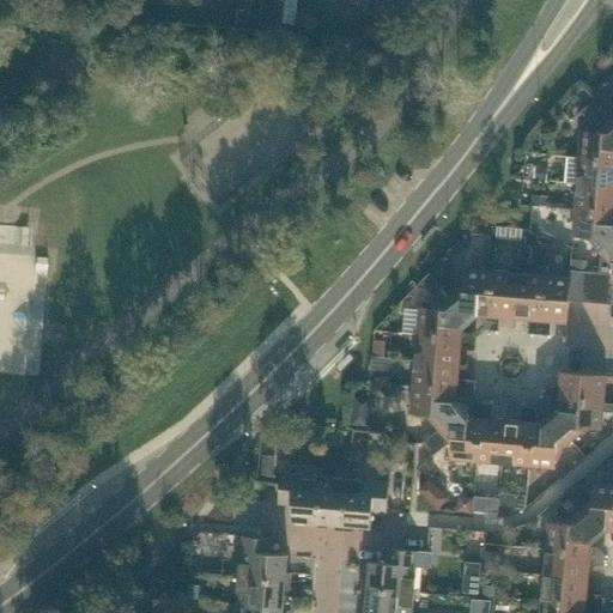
[(596,99),(607,113),(612,108),(612,92),(610,89),(596,99)]
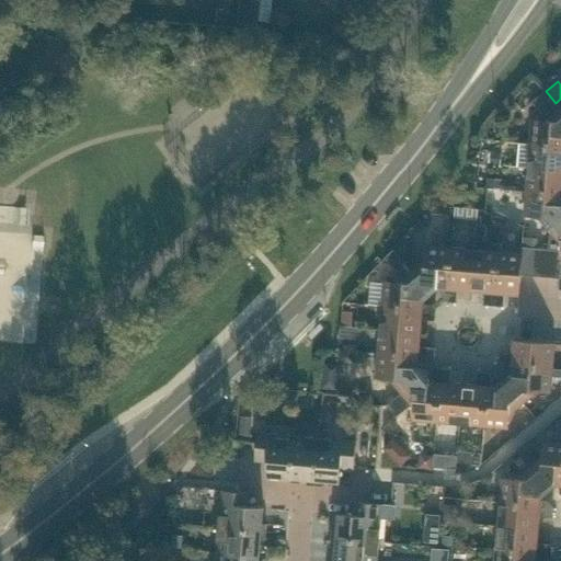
[(553,114),(559,109),(548,95),(541,101),(553,114)]
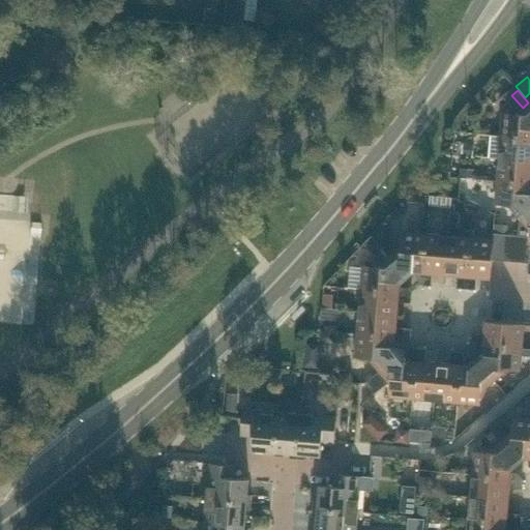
[(529,104),(517,115),(503,114),(501,136),(529,138),(529,104)]
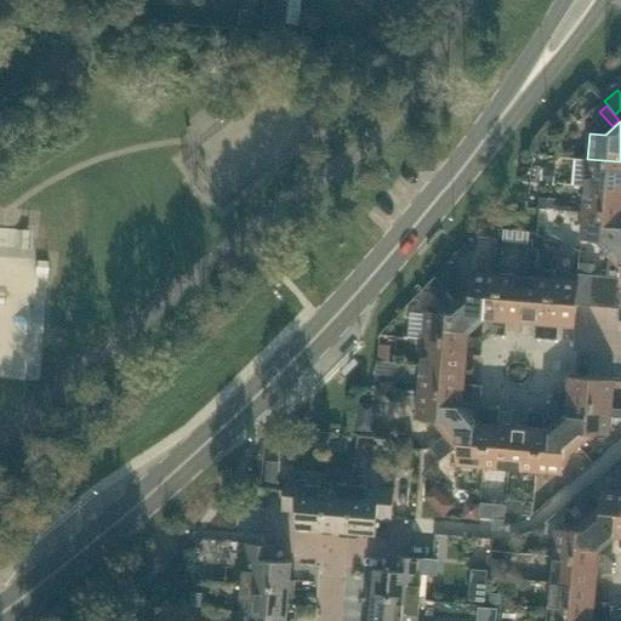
[(620,161),(587,159),(586,186),(620,188),(620,161)]
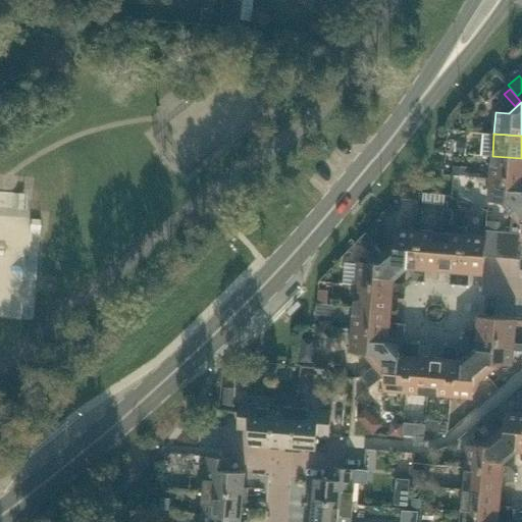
[(521,158),(492,156),(490,178),(521,180),(521,158)]
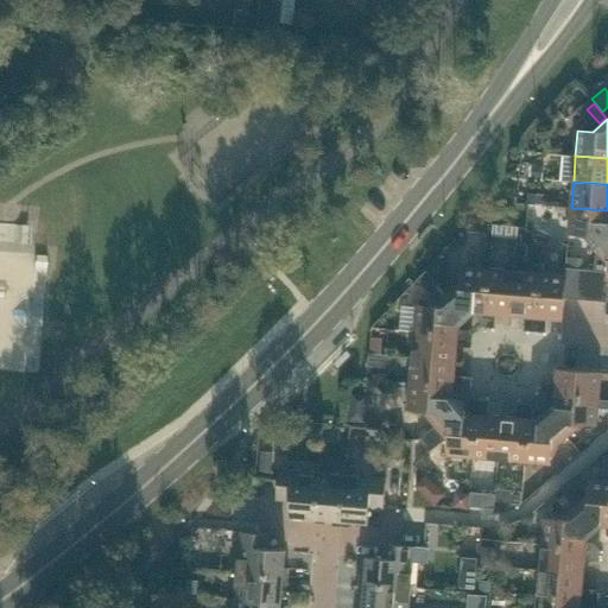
[(607,210),(571,208),(569,234),(583,235),(596,251),(607,240),(607,210)]
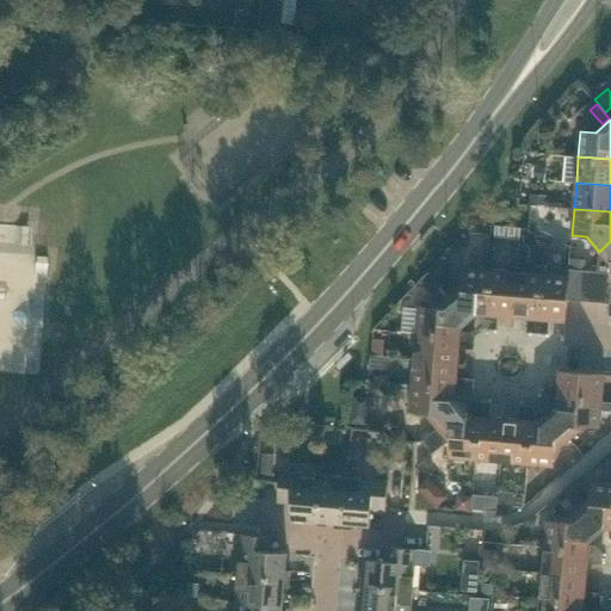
[(45,346),(51,252),(36,251),(38,215),(0,211),(0,359),(30,362),(30,345),(45,346)]
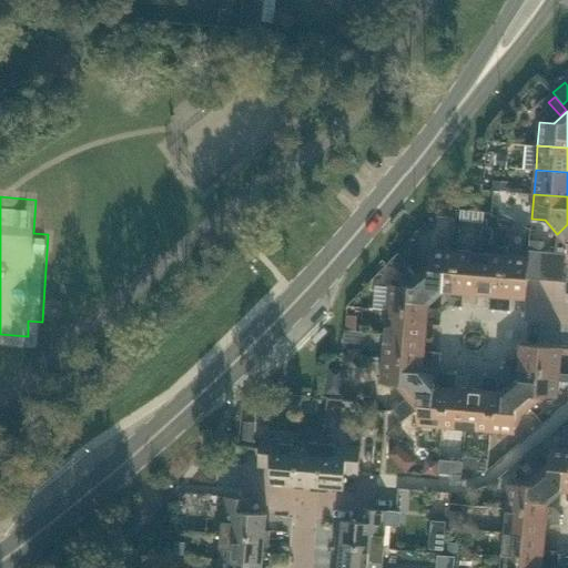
[(567,224),(557,234),(567,246),(567,259),(567,262),(567,261),(567,224)]
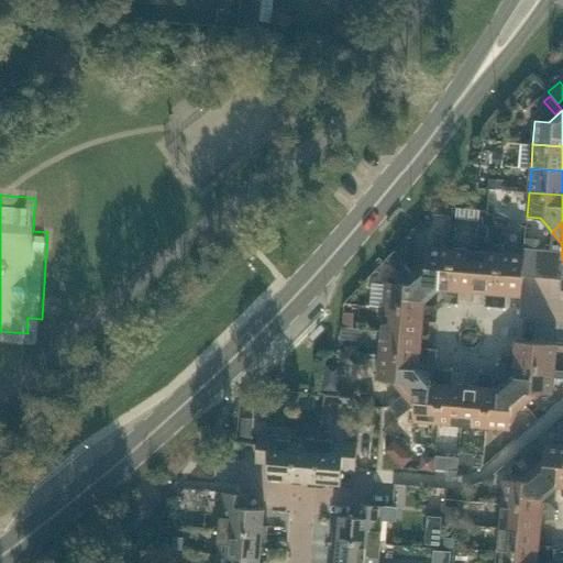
[(539,250),(540,239),(526,238),(525,249),(526,249),(539,250)]
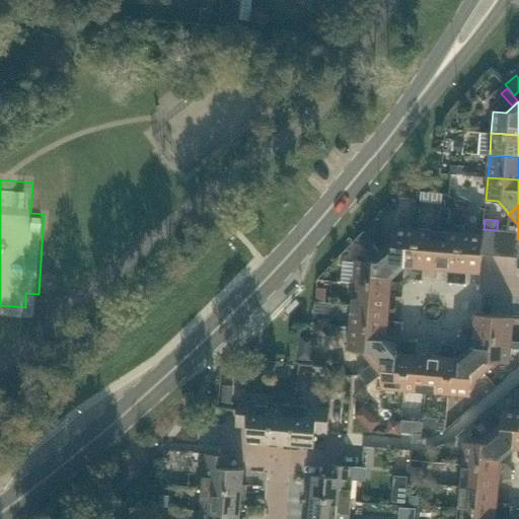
[(375,240),(381,235),(373,227),(368,231),(375,240)]
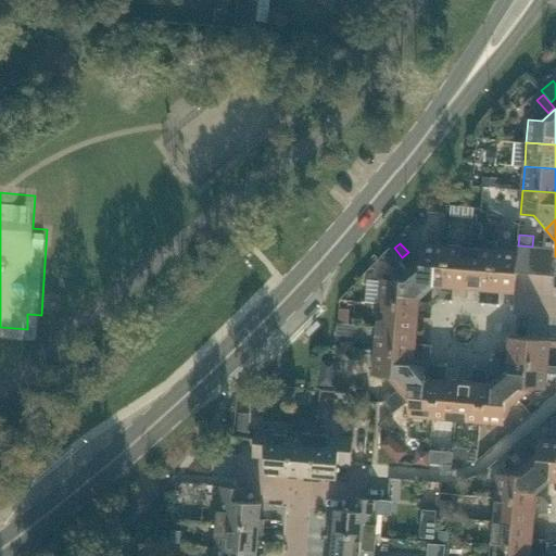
[(444,286),(447,245),(424,243),(422,256),(414,264),(409,258),(404,263),(408,268),(428,291),(433,287),(433,285),(439,286),(438,293),(443,299),(444,299),(445,286),(444,286)]
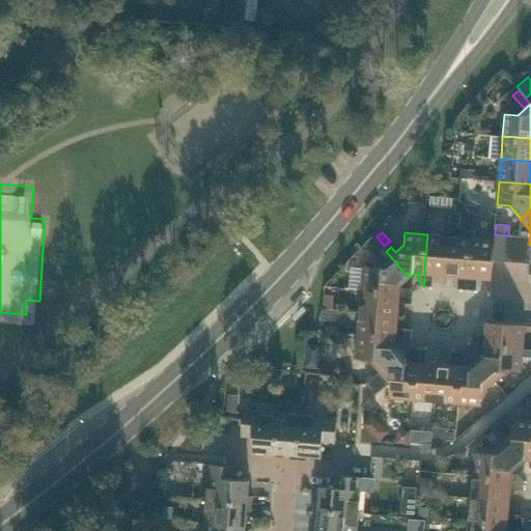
[(446,275),(450,236),(427,234),(424,273),(425,273),(424,285),(432,286),(434,274),(446,275)]
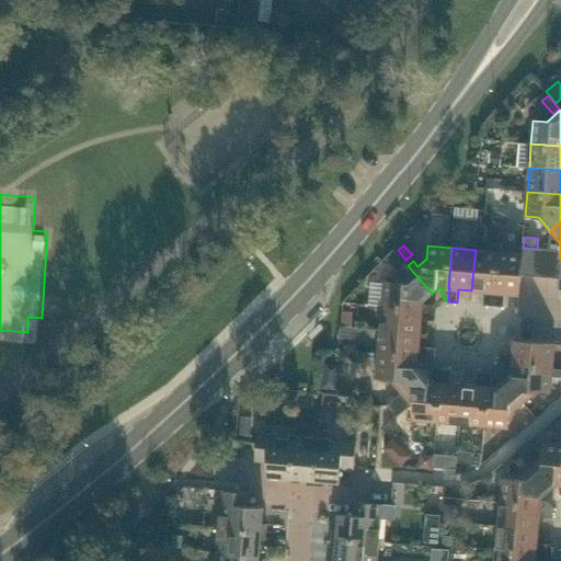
[(537,249),(524,248),(523,248),(522,253),(523,254),(522,275),(535,276),(537,249)]
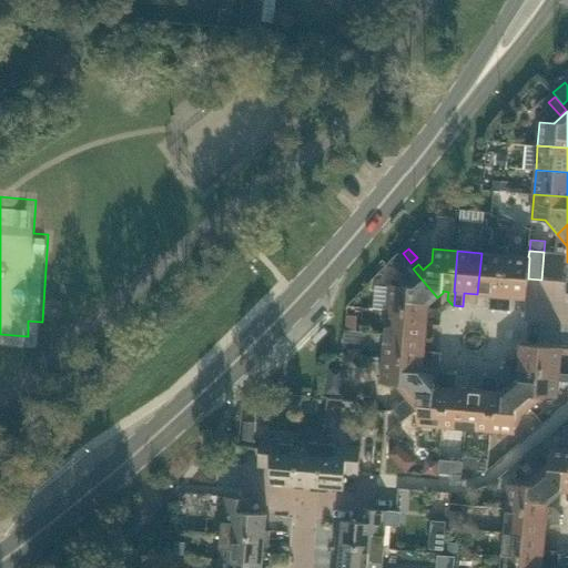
[(557,253),(555,253),(544,252),(541,280),(554,281),(557,253)]
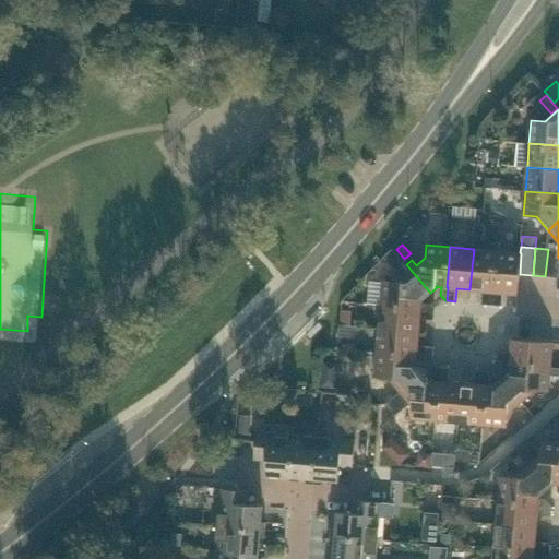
[(492,305),(497,251),(474,249),(470,289),(484,290),(483,304),(492,305)]
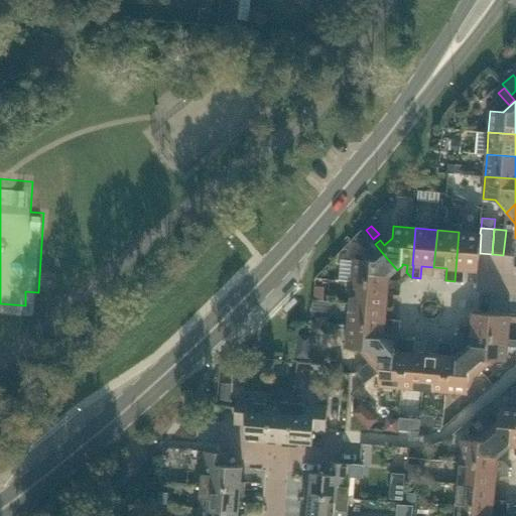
[(515,237),(515,238),(515,235),(515,230),(506,230),(503,255),(515,256),(515,248),(515,237)]
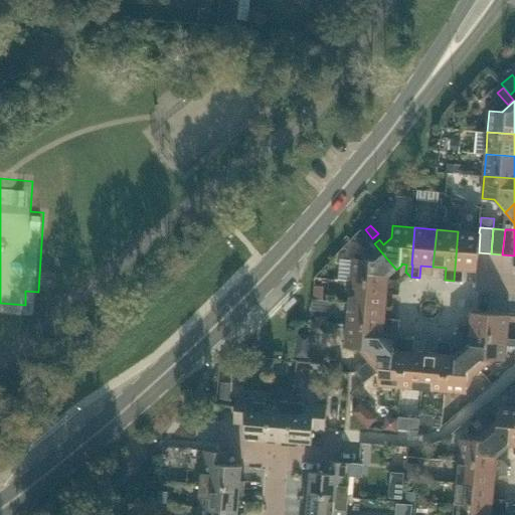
[(480,233),(479,232),(458,231),(454,281),(463,282),(464,270),(477,271),(479,252),(480,233)]
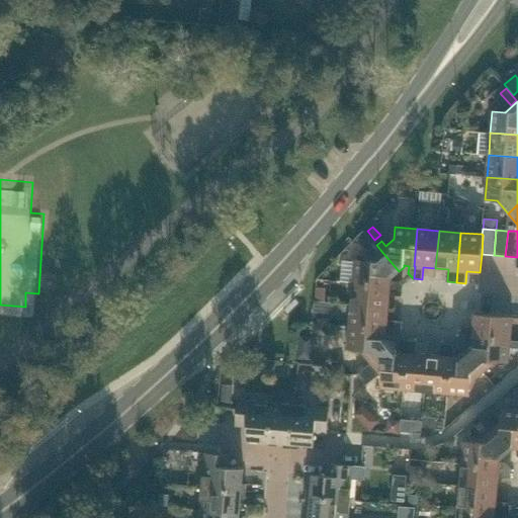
[(394,276),(399,271),(380,250),(367,261),(355,260),(353,282),(391,285),(391,287),(403,287),(403,286),(399,281),(392,281),(392,276),(394,276)]
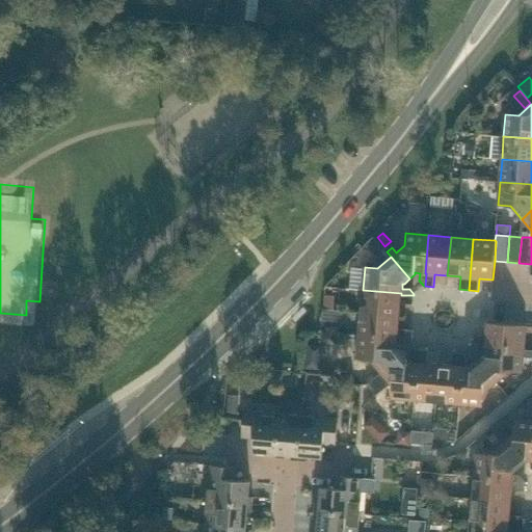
[(401,295),(401,293),(363,290),(361,313),(399,316),(400,303),(413,304),(414,295),(401,295)]
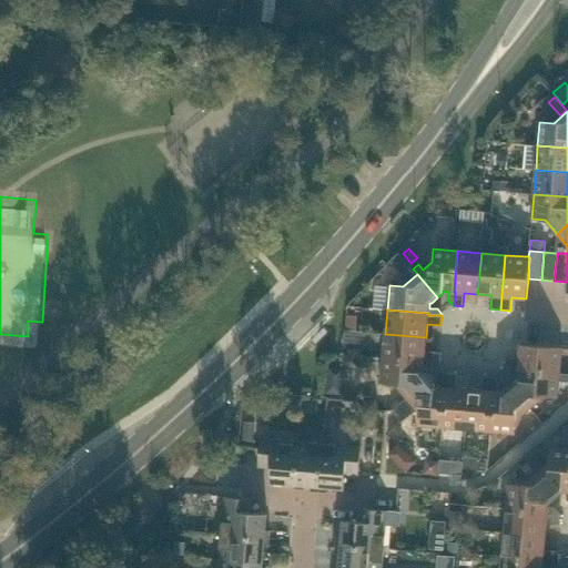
[(355,330),(356,316),(347,315),(346,328),(355,330)]
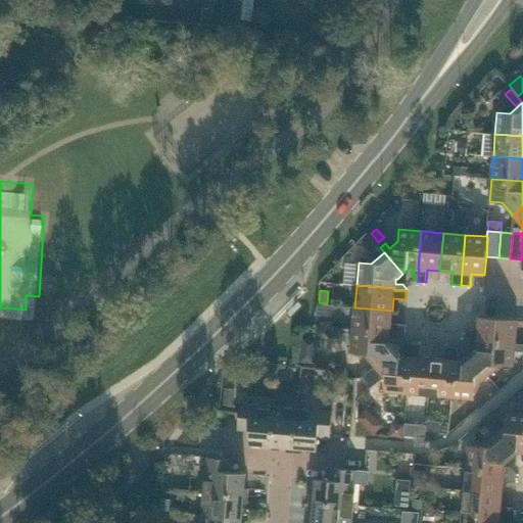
[(391,323),(392,311),(354,307),(353,329),(391,333),(391,331),(403,332),(403,324),(391,323)]
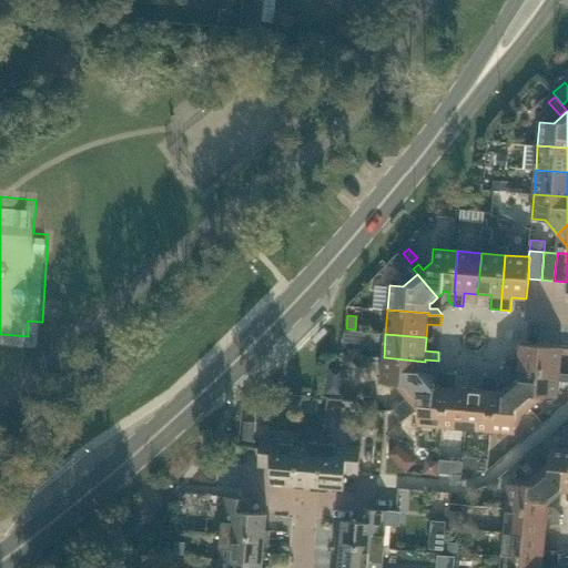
[(561,348),(527,345),(520,345),(519,358),(506,357),(506,366),(519,367),(519,369),(560,373),(561,348)]
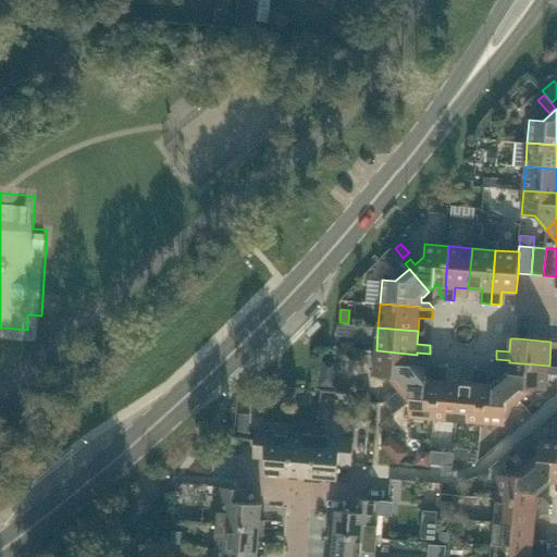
[(417,353),(417,355),(376,350),(374,374),(387,375),(399,390),(422,371),(418,364),(416,364),(416,359),(423,360),(430,355),(430,354),(417,353)]
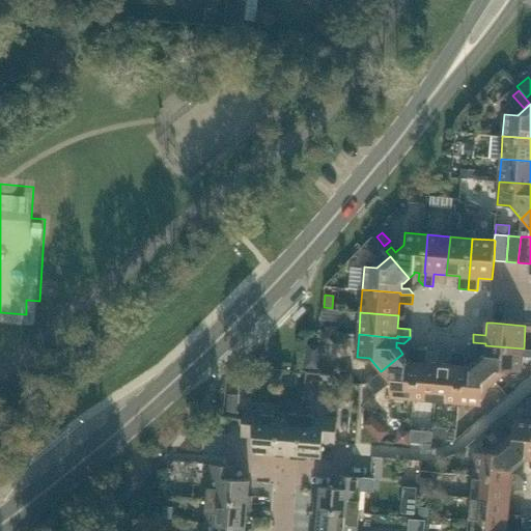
[(485,345),(485,343),(473,342),(473,344),(477,350),(484,350),(484,355),(482,355),(477,360),(496,382),(509,370),(522,371),(524,348),(485,345)]
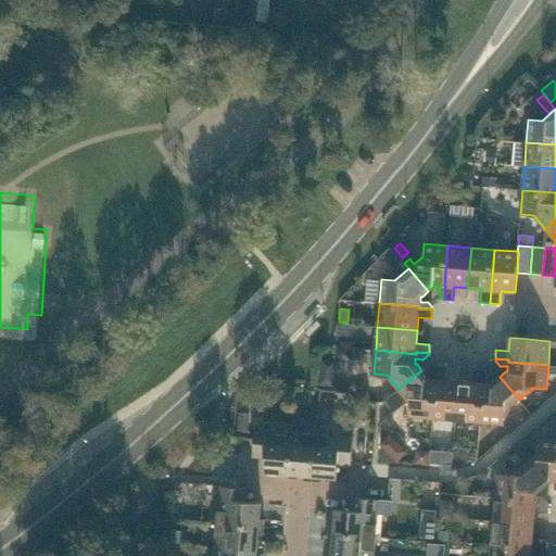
[(438,378),(439,365),(438,365),(432,369),(431,378),(426,377),(426,376),(421,370),(399,389),(383,402),(393,413),(408,401),(411,403),(409,416),(433,418),(437,378),(438,378)]
